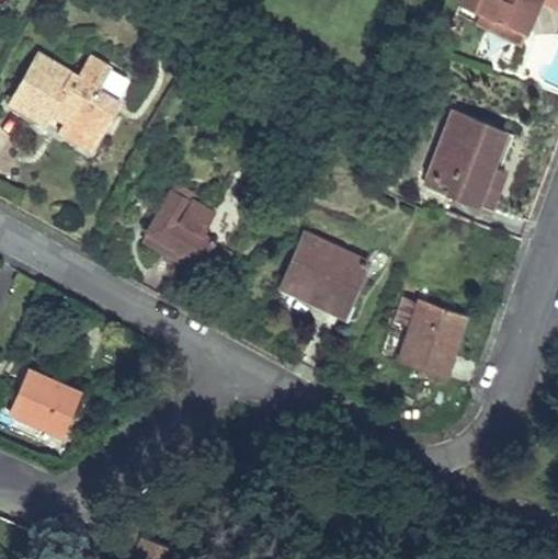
[(486,0),(481,13),(525,31),(538,0),(486,0)]
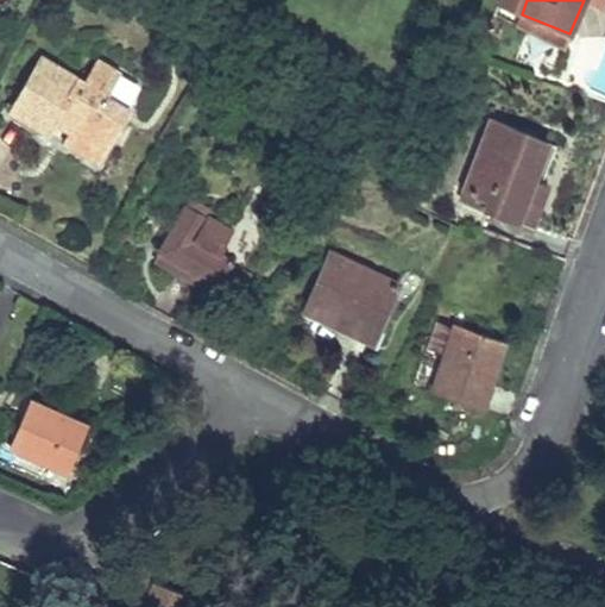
[(569,33),(522,14),(517,25),(565,45),(569,33)]
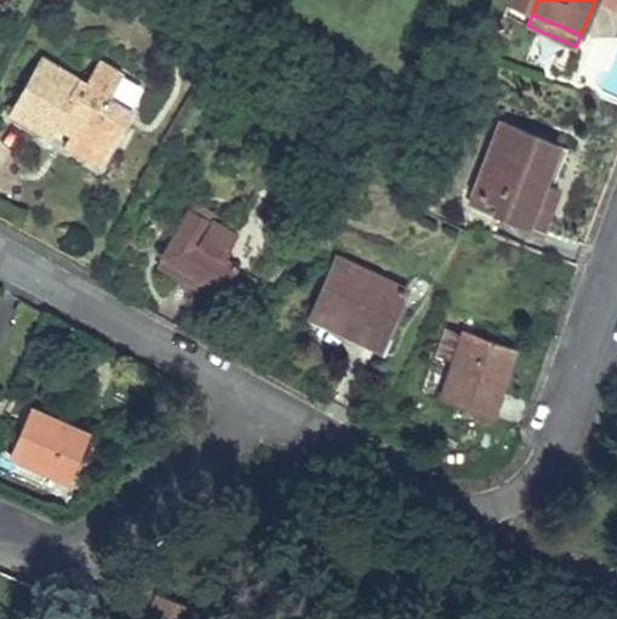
[(86,84),(41,58),(16,103),(33,113),(28,121),(47,132),(53,121),(62,109),(80,119),(72,132),(104,152),(127,111),(106,97),(119,74),(98,62),(86,84)]
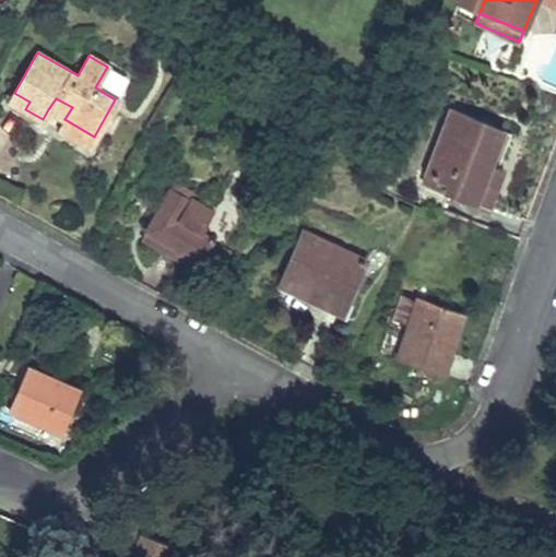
[(25,109),(30,102),(14,93),(10,99),(25,109)]
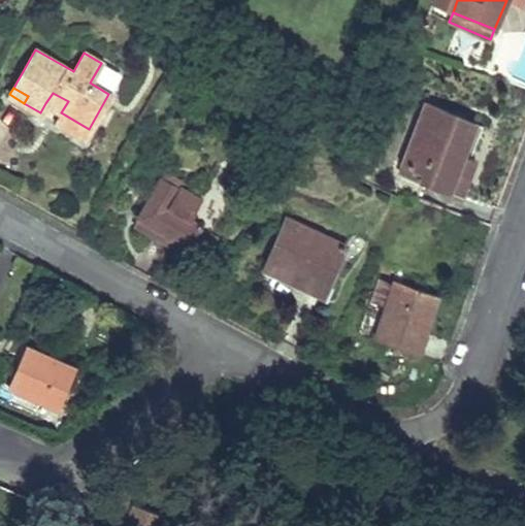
[(61,112),(68,101),(53,93),(45,103),(61,112)]
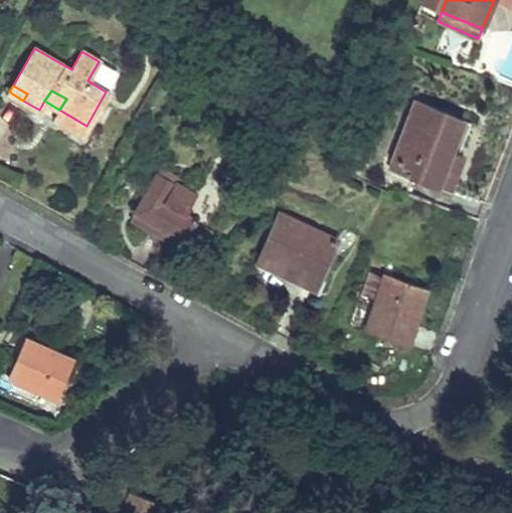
[(296,103),(283,95),(277,104),(290,112),(296,103)]
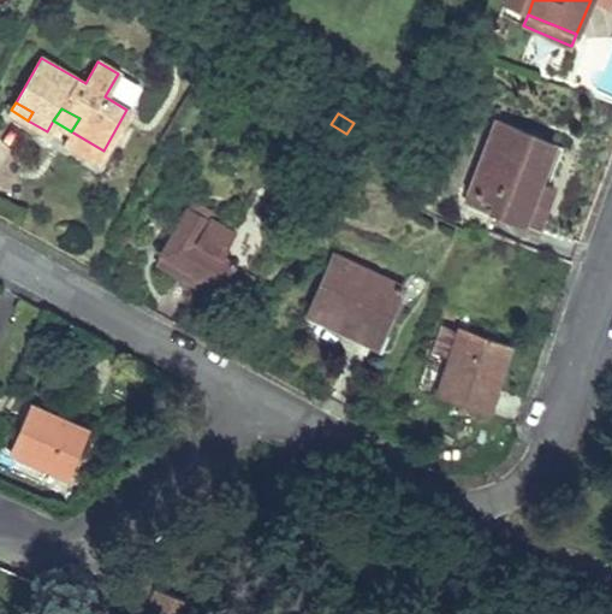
[(552,142),(495,120),(468,190),(494,200),(491,208),(536,226),(552,186),(546,183),(538,179),(552,142)]
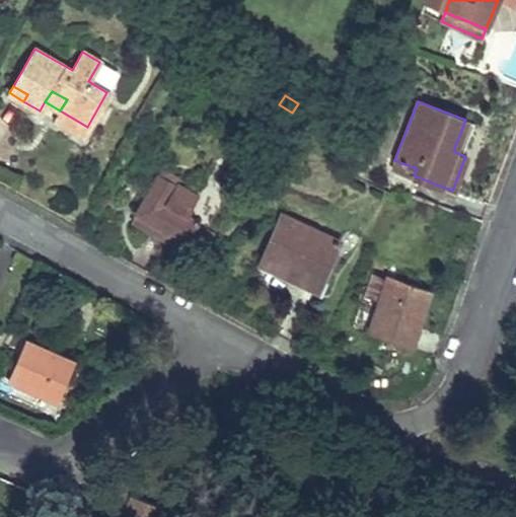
[(82,135),(87,127),(60,111),(55,119),(82,135)]
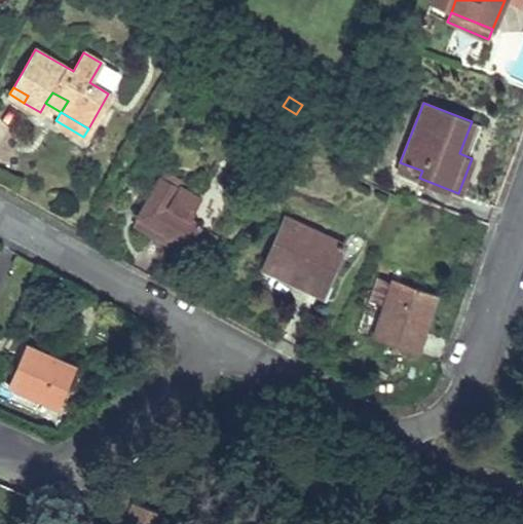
[(472,121),(459,153),(467,156),(479,124),(472,121)]
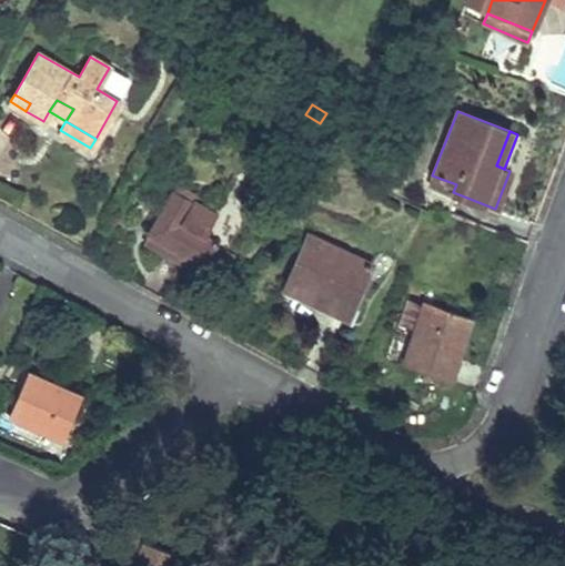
[(453,192),(456,184),(432,175),(430,183),(453,192)]
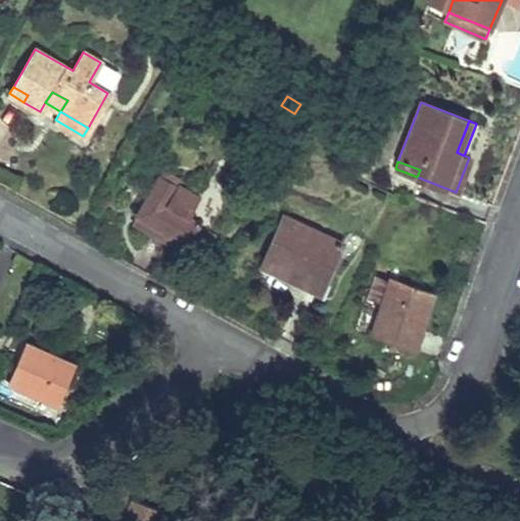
[(161,170),(158,174),(177,184),(180,180),(161,170)]
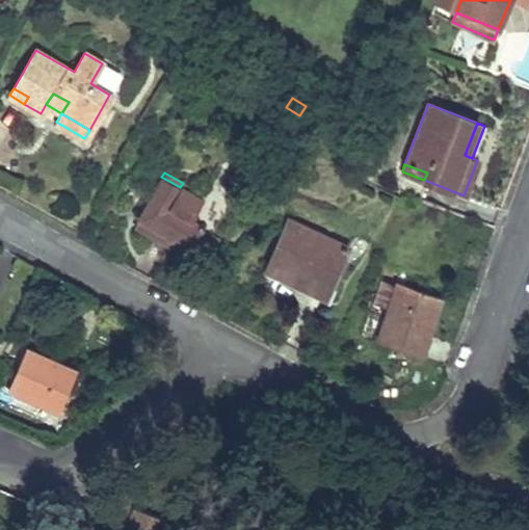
[(191,219),(203,200),(180,187),(161,177),(133,227),(168,245),(172,242),(188,252),(190,247),(206,256),(216,237),(202,229),(203,227),(191,219)]
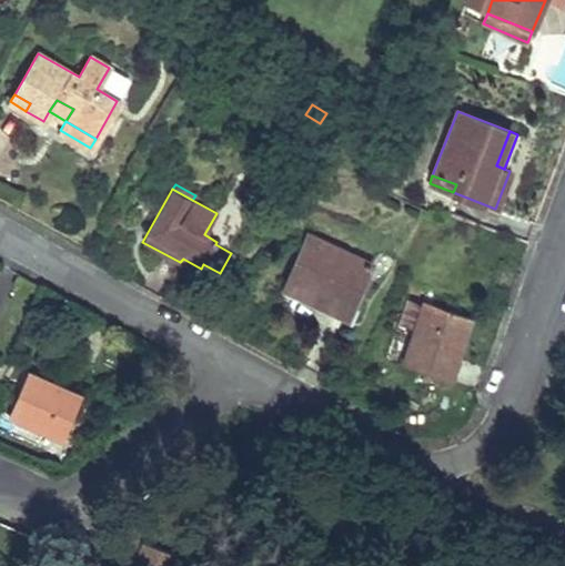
[(347,316),(371,263),(306,234),(283,287),(347,316)]
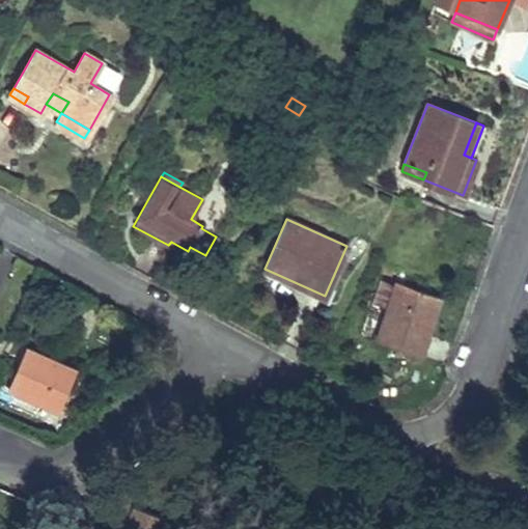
[(396,281),(376,339),(419,354),(439,296),(396,281)]
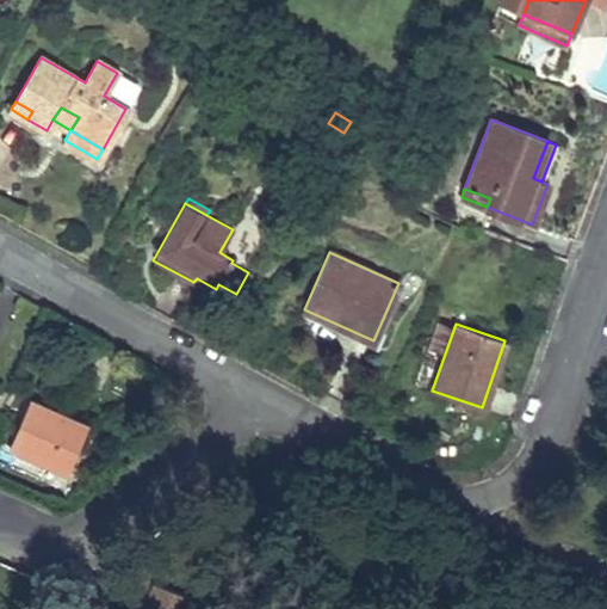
[(67,472),(87,425),(28,400),(8,447),(67,472)]
